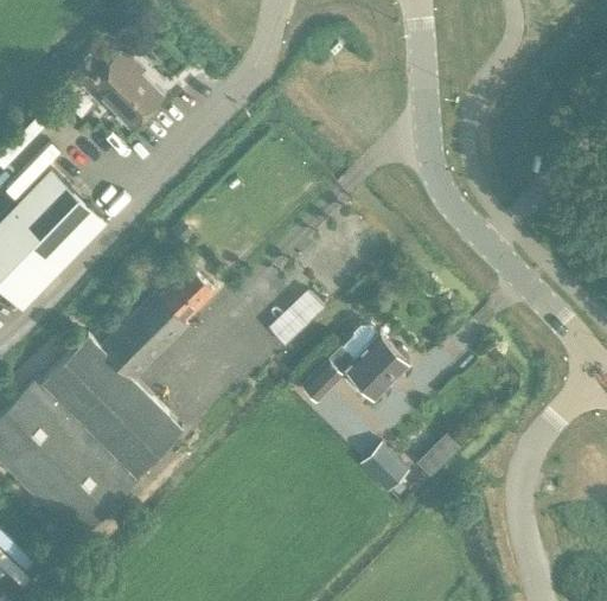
[(93,55),(71,77),(101,109),(104,106),(129,133),(166,97),(144,76),(146,72),(122,48),(103,66),(93,55)]
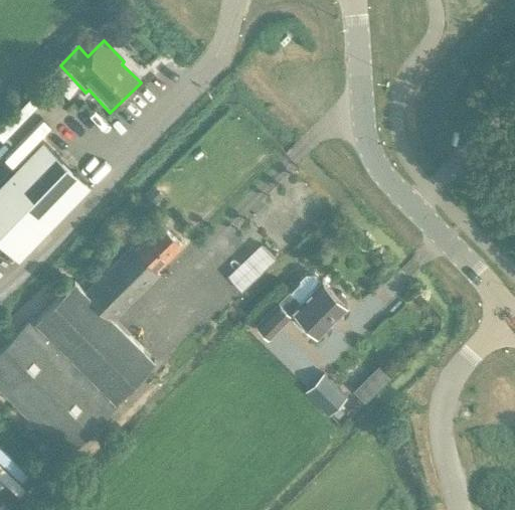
[(0,244),(20,264),(86,194),(89,191),(42,146),(0,190),(0,244)]
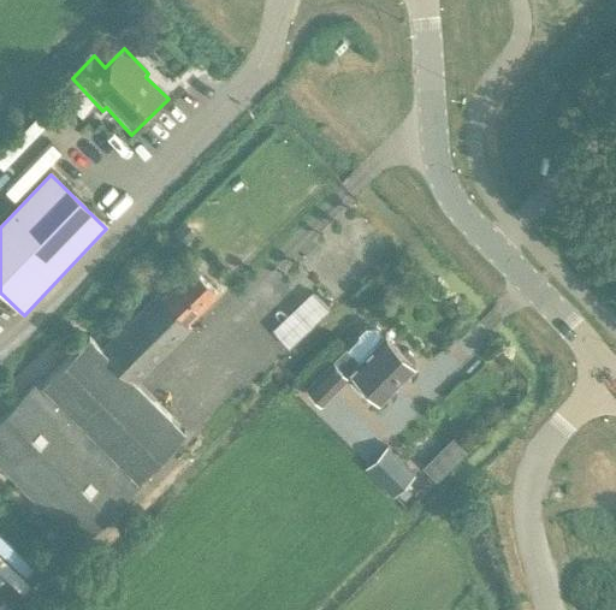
[(188,249),(179,241),(169,252),(178,260),(188,249)]
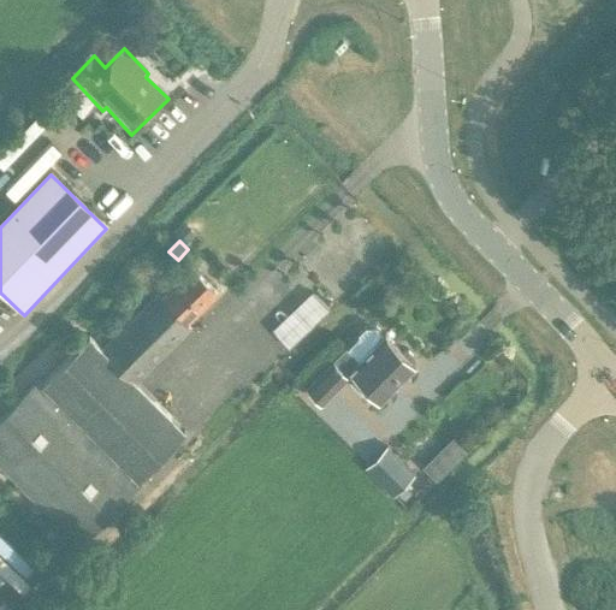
[(101,354),(136,389),(190,333),(187,330),(218,298),(193,272),(163,303),(157,298),(101,354)]
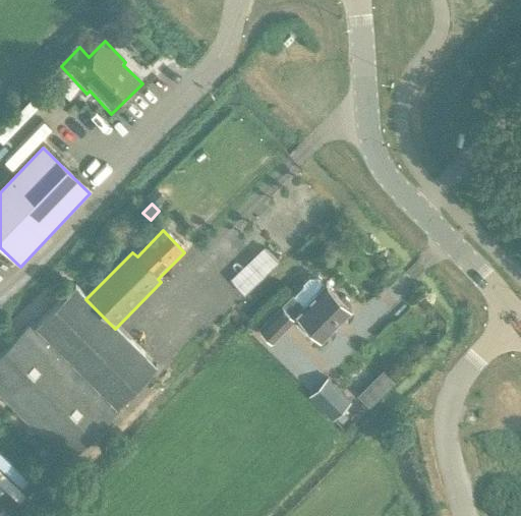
[(327,287),(326,288),(320,282),(310,282),(304,288),(305,289),(294,299),(293,298),(259,331),(272,344),(298,319),(322,342),(352,313),(327,287)]
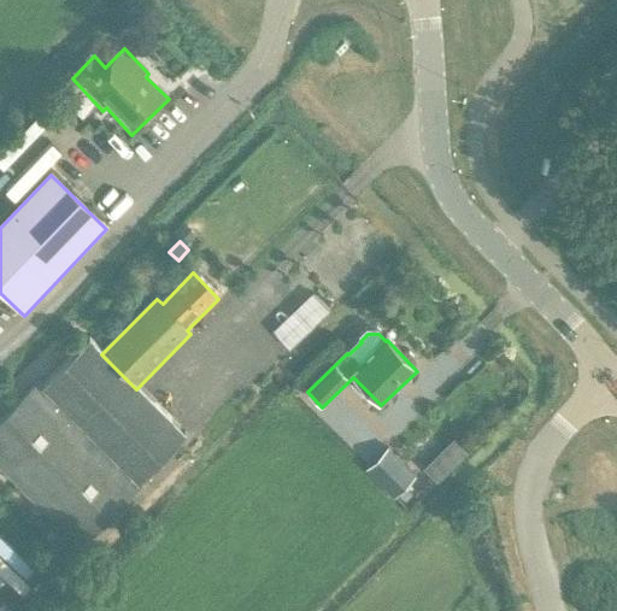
[(136,389),(101,354),(90,342),(41,391),(37,387),(0,424),(0,473),(80,552),(142,488),(139,483),(184,438),(136,389)]
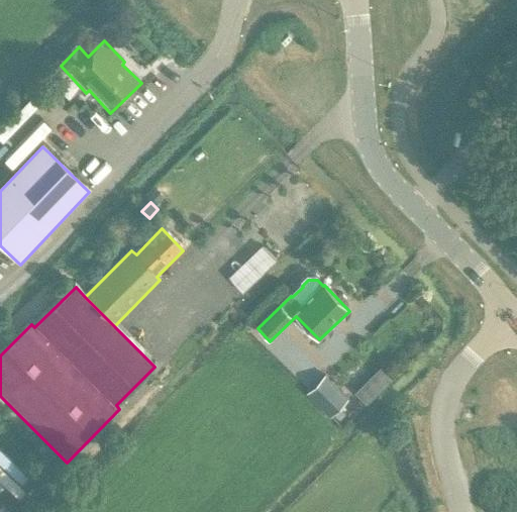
[(330,419),(347,402),(325,380),(307,397),(330,419)]
